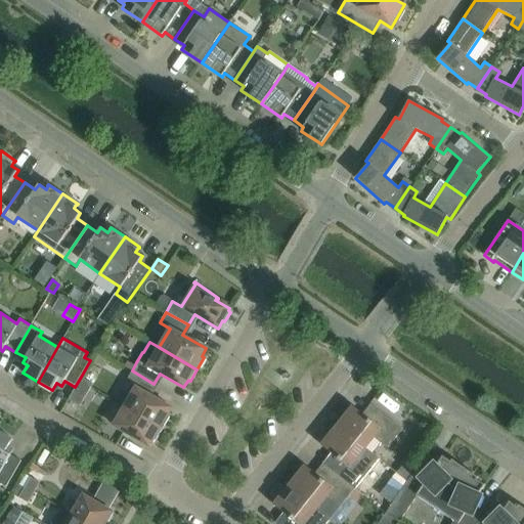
[(154,384),(132,370),(121,389),(131,395),(125,406),(163,429),(169,417),(167,416),(172,407),(147,394),(154,384)]
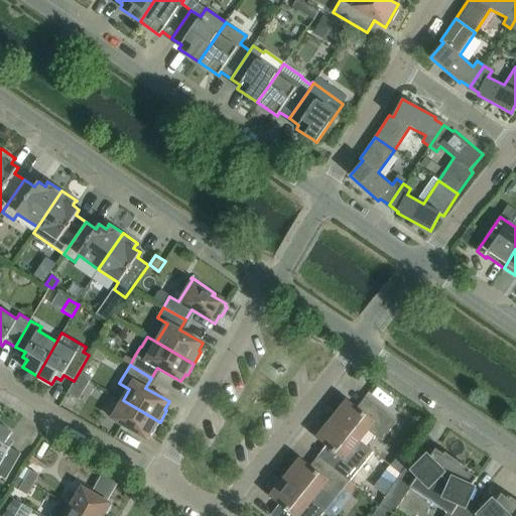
[(91,378),(80,371),(74,381),(67,393),(79,400),(89,382),(91,378)]
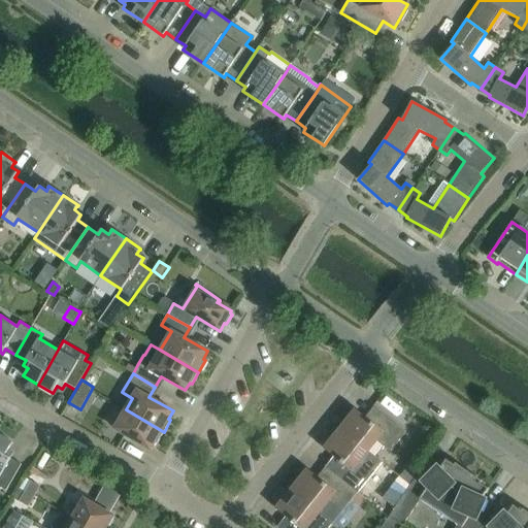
[(355,408),(339,429),(368,452),(376,441),(390,452),(405,432),(381,413),(380,415),(381,414),(385,417),(377,427),(355,408)]
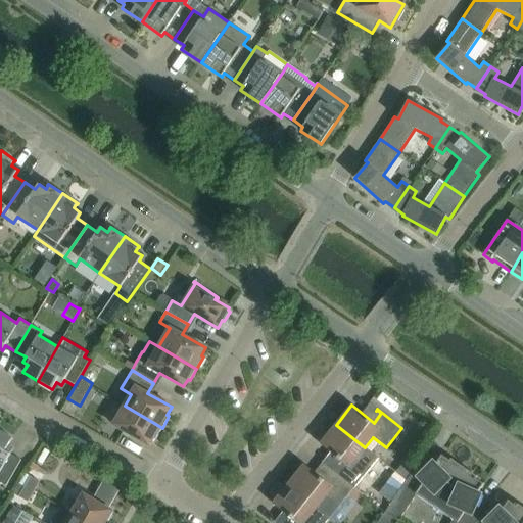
[(125,406),(113,425),(149,445),(153,438),(155,439),(162,428),(125,406)]
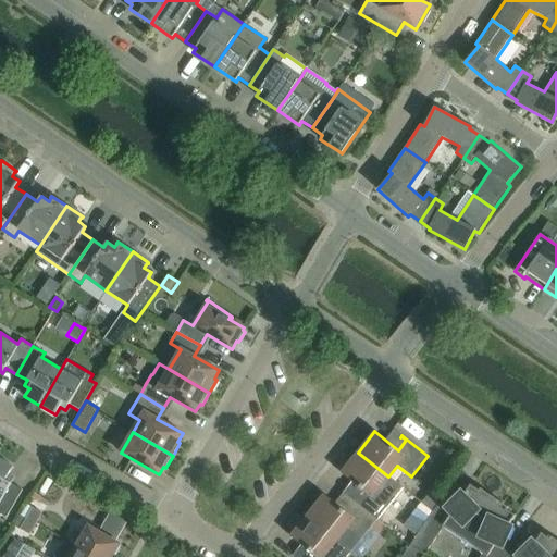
[(388,477),(358,453),(341,473),(364,492),(356,503),(384,525),(390,518),(383,512),(393,499),(380,489),(388,477)]
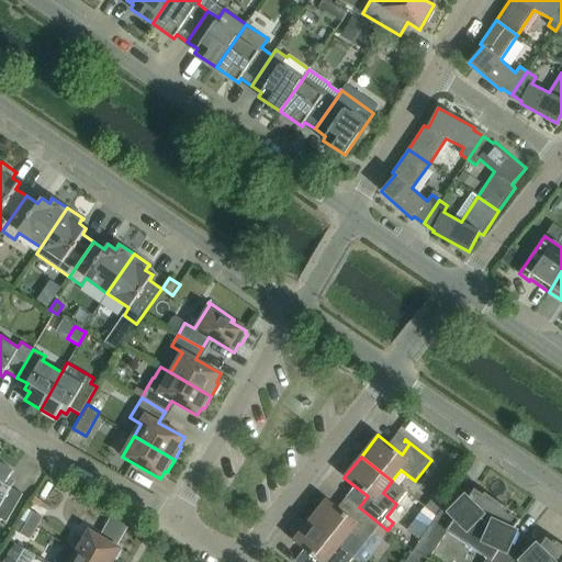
[(13,471),(0,463),(0,518),(7,523),(23,494),(11,487),(14,482),(9,479),(13,471)]
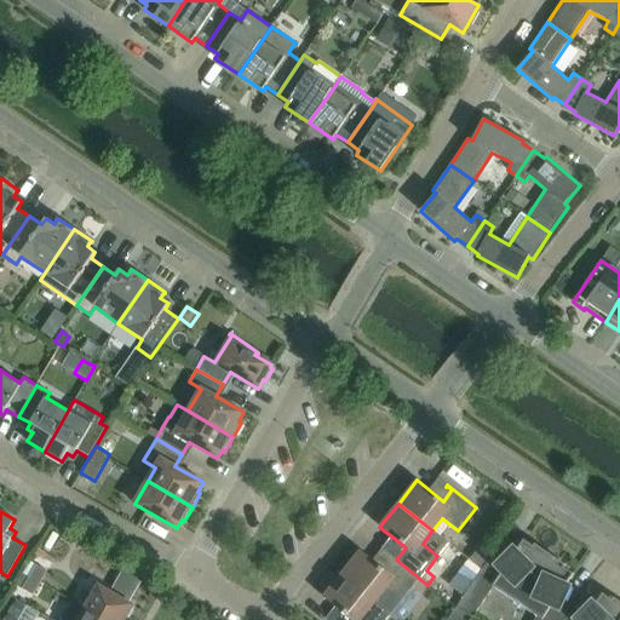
[(560,609),(569,586),(566,585),(574,574),(564,567),(566,564),(534,544),(533,546),(523,540),(516,551),(514,547),(495,566),(493,563),(472,593),(468,590),(455,608),(472,618),(493,586),(537,615),(533,619),(562,619),(567,614),(560,609)]
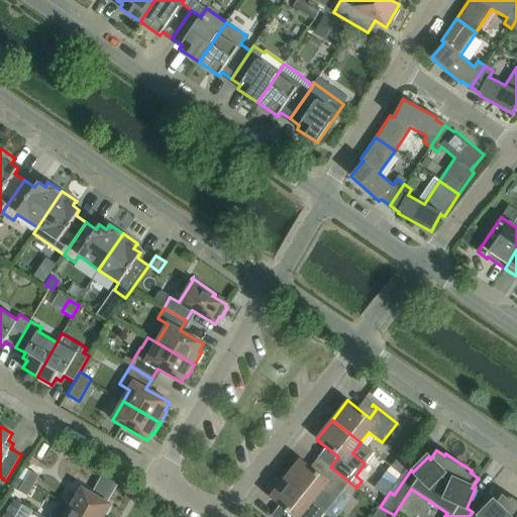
[(356,488),(330,467),(322,477),(301,459),(285,479),(313,501),(314,501),(322,491),(334,501),(344,489),(351,494),(356,488)]
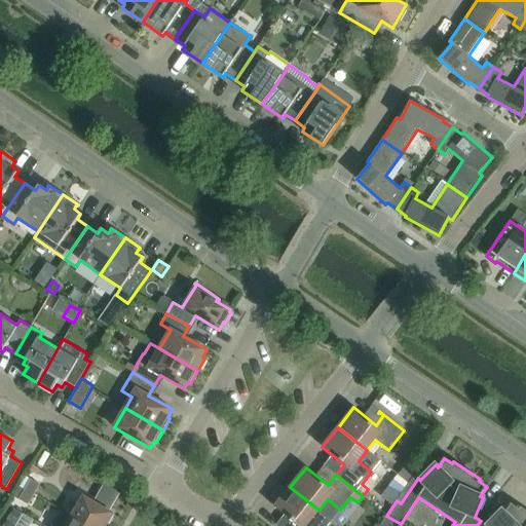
[(25,489),(34,494),(40,484),(31,479),(25,489)]
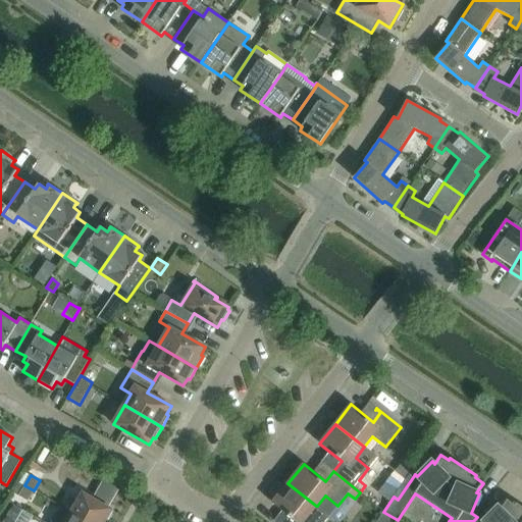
[(324,521),(329,516),(317,506),(316,506),(288,483),(272,503),(294,520),(292,521),(324,521)]
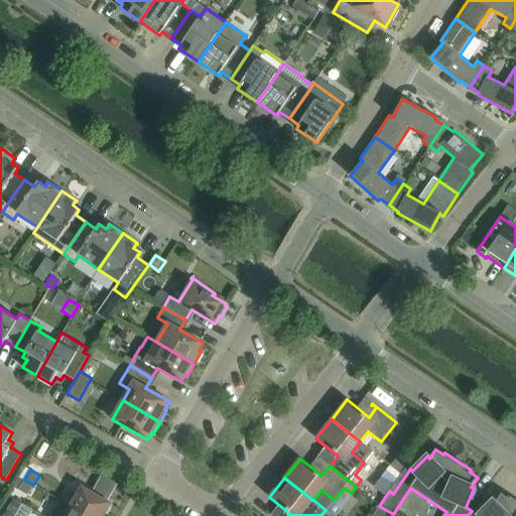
[(33,485),(24,480),(18,490),(27,496),(33,485)]
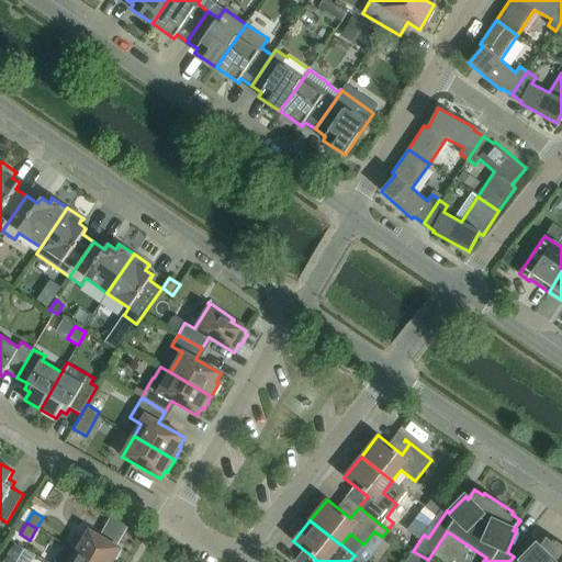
[(77,552),(93,561),(111,561),(113,560),(115,561),(122,550),(89,530),(77,552)]
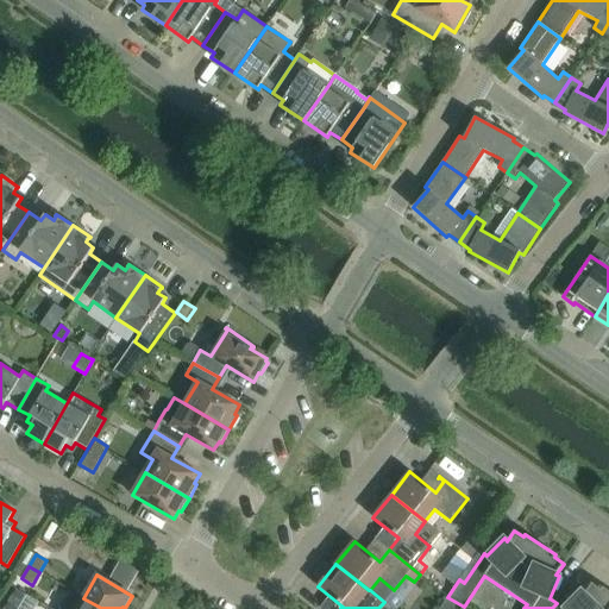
[(608,608),(608,591),(598,584),(597,586),(591,583),(584,594),(582,591),(565,608),(557,603),(552,608),(608,608)]
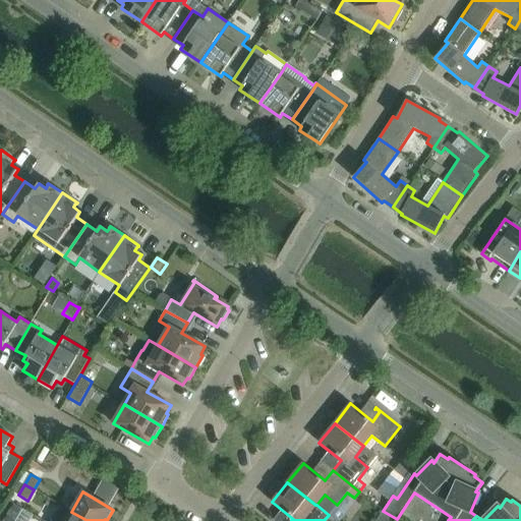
[(24,520),(41,520),(50,510),(38,501),(22,520),(24,520)]
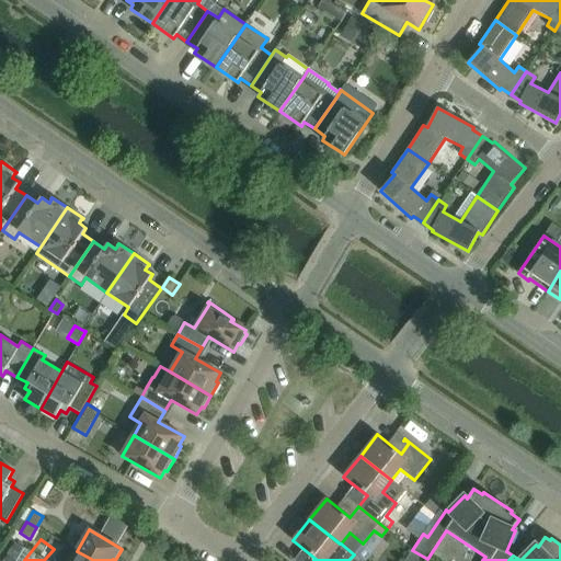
[(16,560),(19,558),(9,551),(2,560),(16,560)]
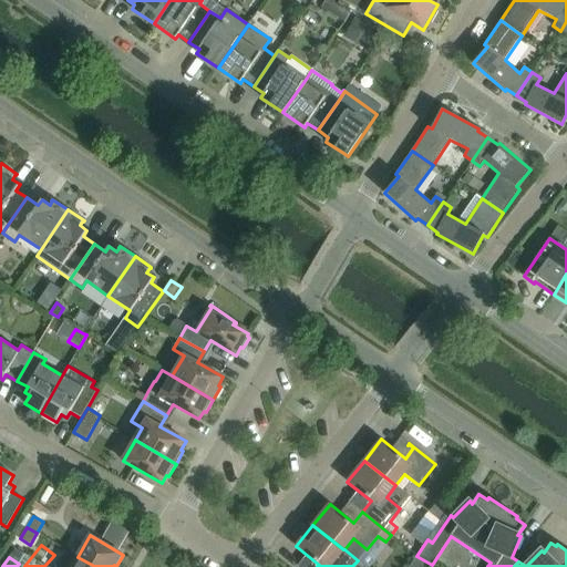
[(94,566),(78,557),(71,566),(94,566)]
